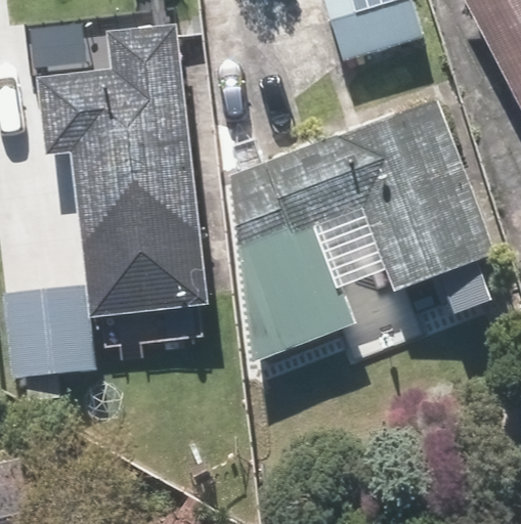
[(410,0),(322,0),(344,64),(424,38),(410,0)]
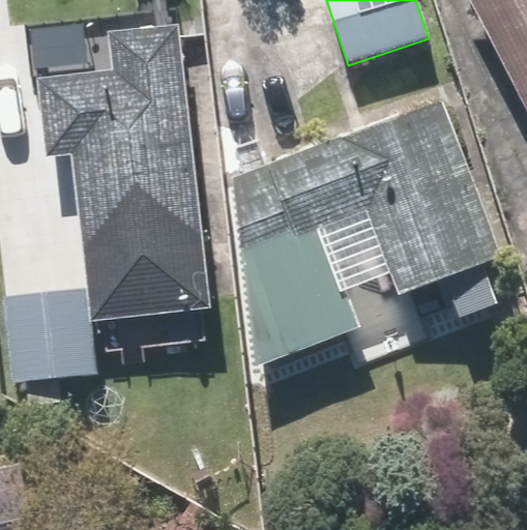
[(526,0),(470,0),(526,107),(526,0)]
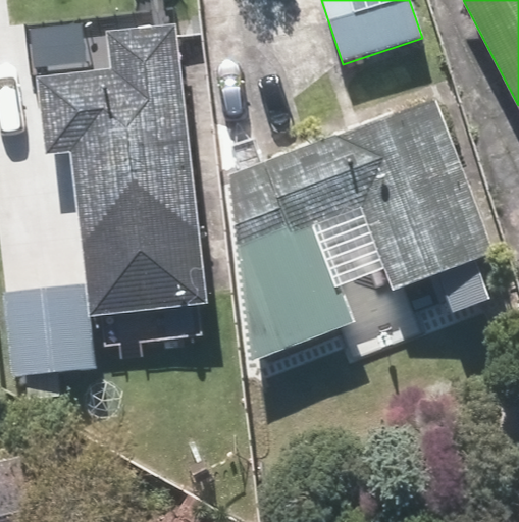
[(86,281),(90,316),(207,304),(177,22),(106,31),(109,66),(37,74),(46,157),(72,154),(86,281)]
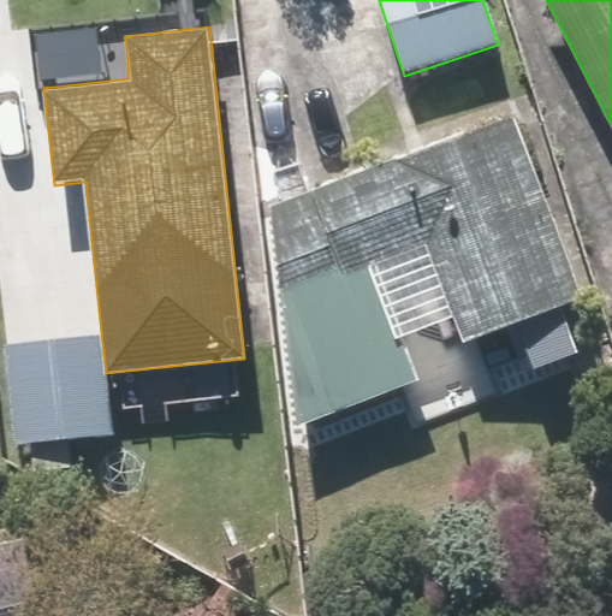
[(583,297),(515,113),(266,207),(296,426),(419,381),(375,266),(426,247),(463,344),(515,325),(527,356),(571,341),(559,307),(583,297)]
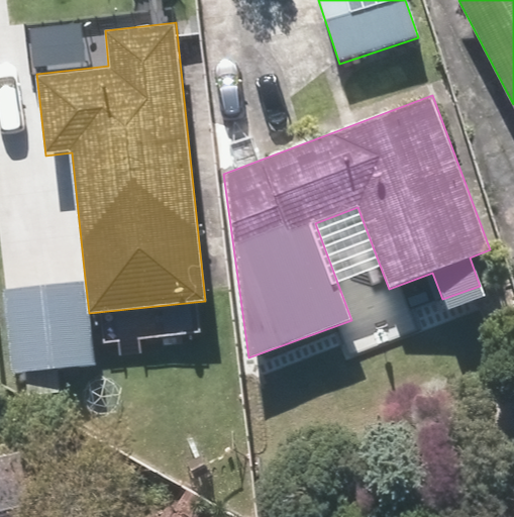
[(89,313),(85,279),(2,288),(11,373),(94,365),(89,313)]
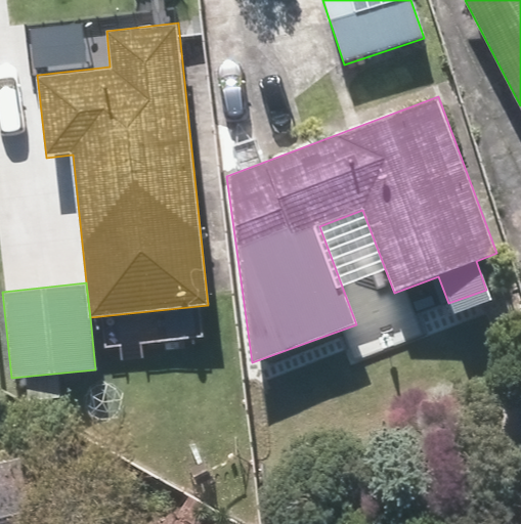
[(0,523),(38,523),(23,457),(0,462),(0,523)]
